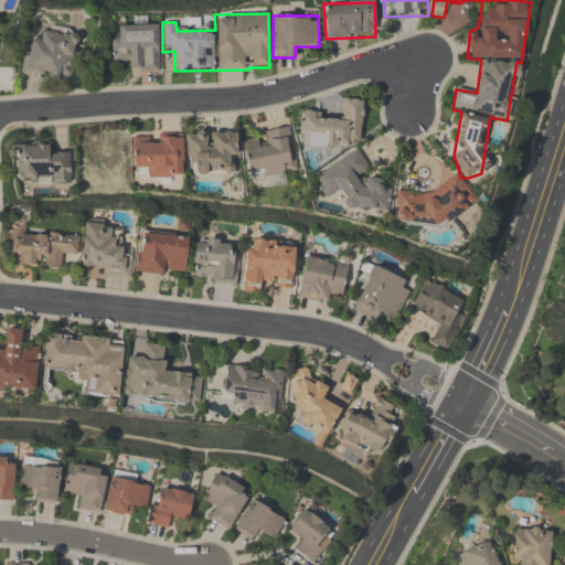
[(112,64),(136,63),(136,74),(159,74),(158,27),(112,28),(112,64)]
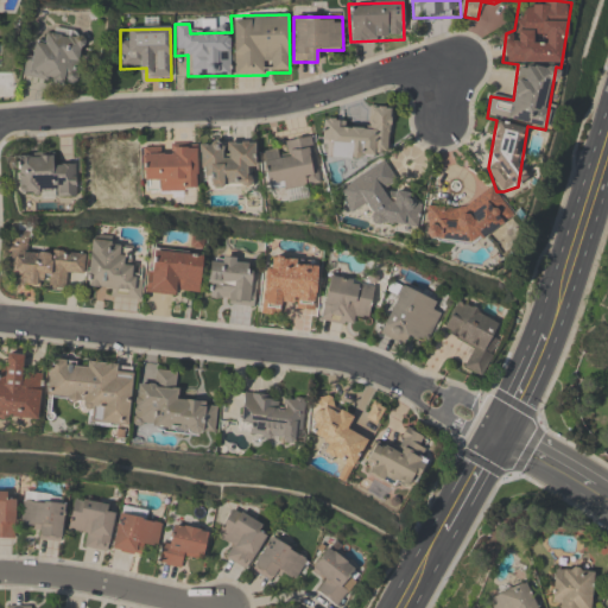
[(76,87),(84,39),(45,33),(43,44),(31,43),(25,78),(76,87)]
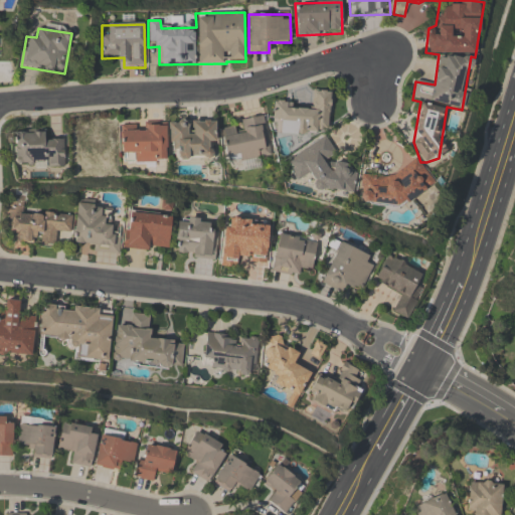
[(292,110),(292,103),(275,103),(274,125),(295,126),(295,133),(330,134),(331,93),(313,93),(313,110),(292,110)]
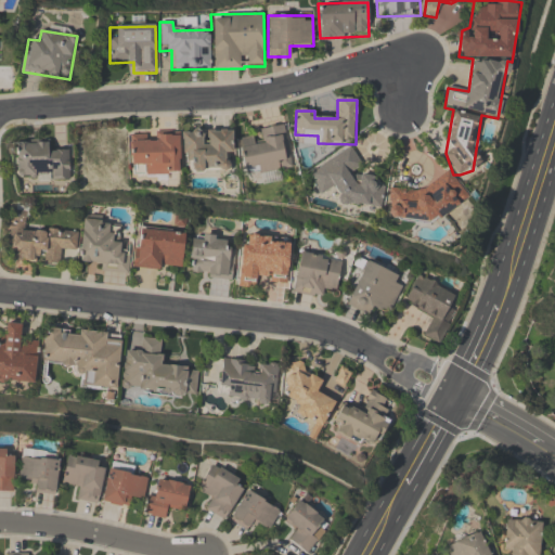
[(286,127),(240,134),(247,186),(283,180),(281,170),(293,168),(286,127)]
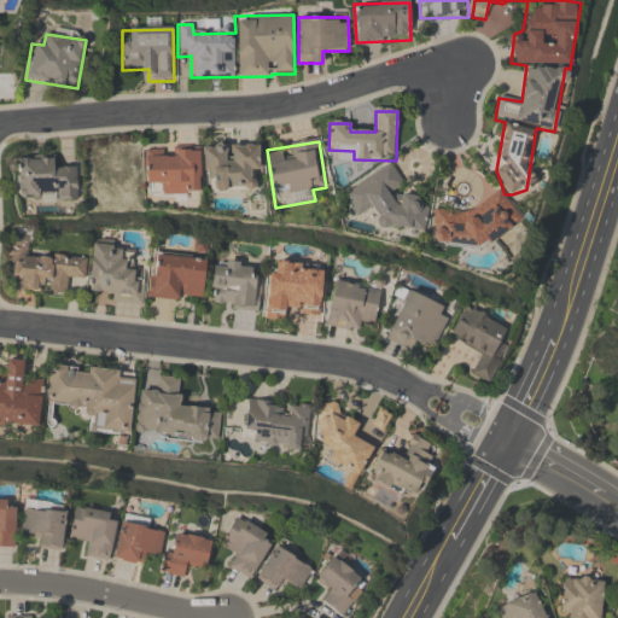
[(257,146),(204,147),(204,191),(258,190),(257,146)]
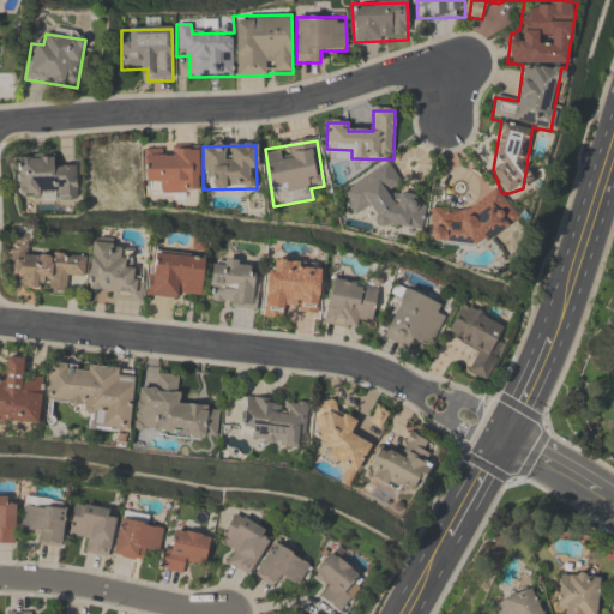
[(199,193),(198,151),(144,152),(145,194),(199,193)]
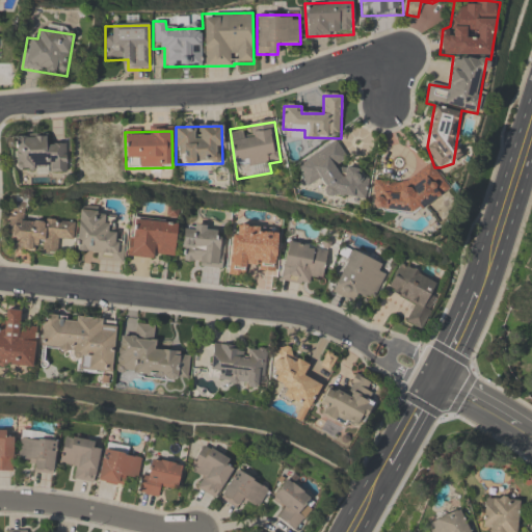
[(67,147),(46,147),(46,137),(15,138),(16,175),(67,174),(67,147)]
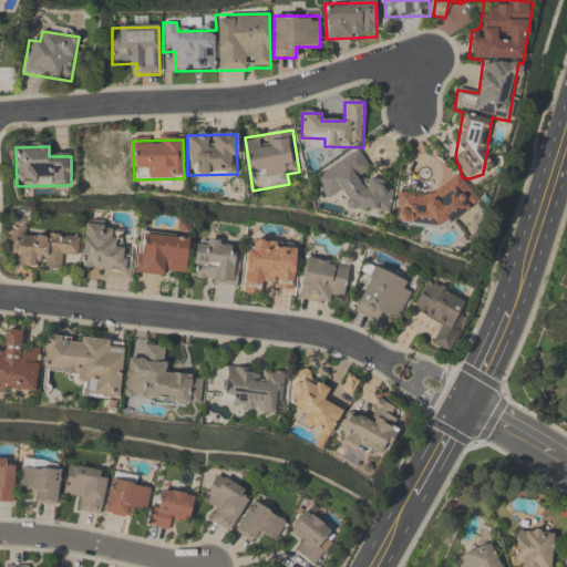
[(390,213),(393,183),(363,179),(366,162),(359,151),(318,173),(317,181),(326,196),(331,197),(341,191),(347,200),(346,207),(390,213)]
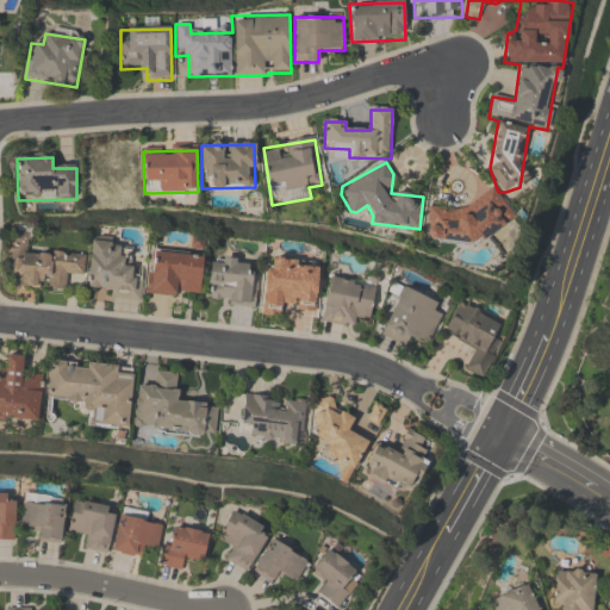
[(508,240),(509,203),(428,203),(428,238),(508,240)]
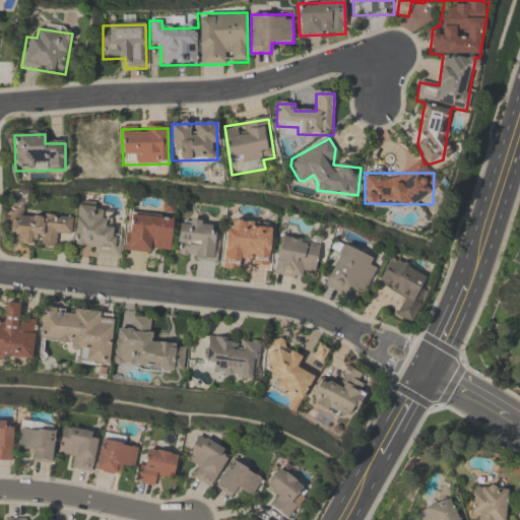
[(120,254),(122,238),(109,237),(111,207),(79,204),(74,249),(120,254)]
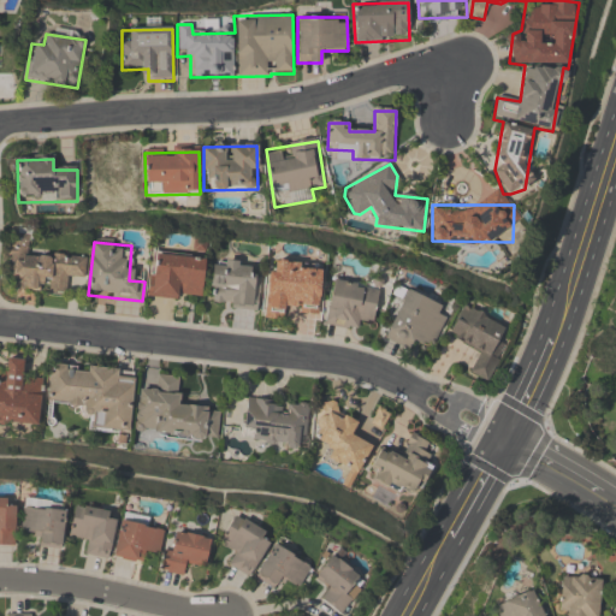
[(154,253),(149,295),(202,301),(206,258),(154,253)]
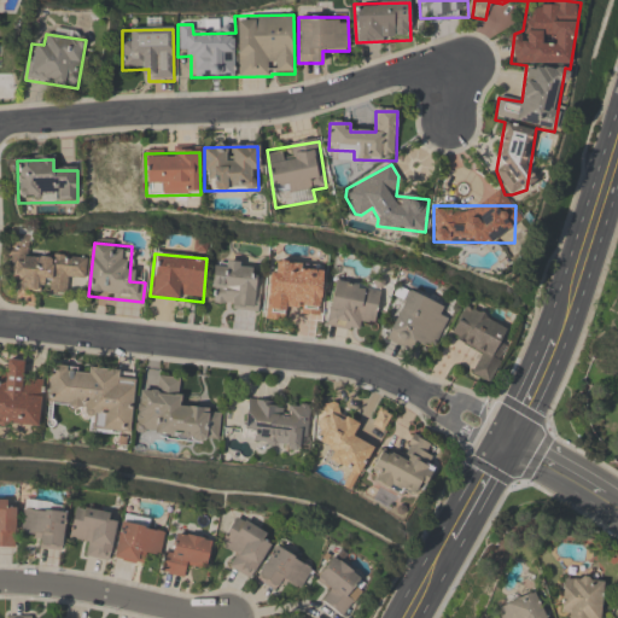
[(87,260),(12,255),(11,291),(66,293),(68,279),(86,280),(87,260)]
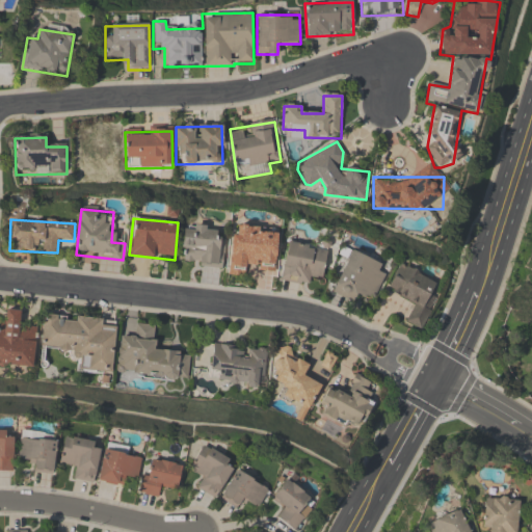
[(180,261),(221,269),(228,238),(216,236),(217,230),(187,223),(180,261)]
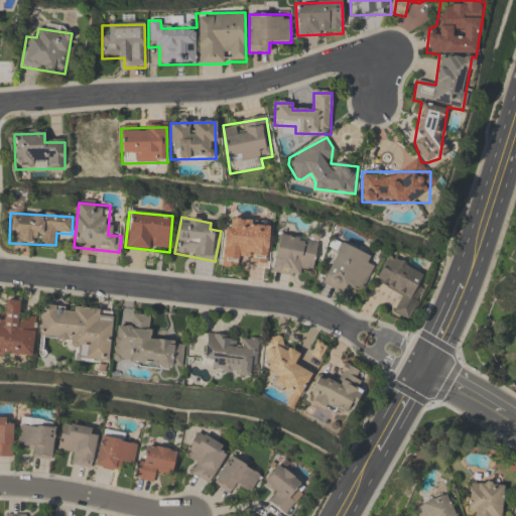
[(223,261),(268,263),(270,223),(225,221),(223,261)]
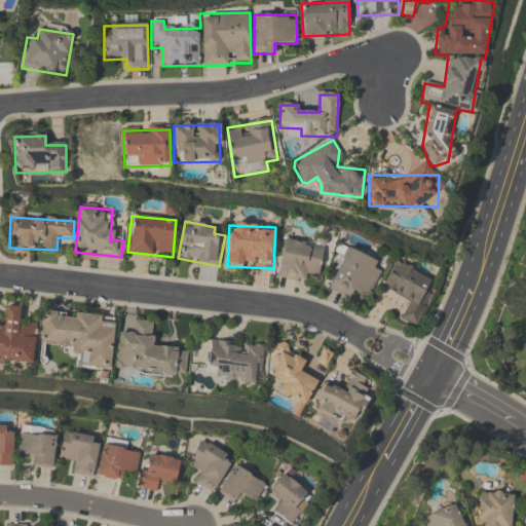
[(323,247),(283,243),(278,278),(307,282),(308,274),(320,275),(323,247)]
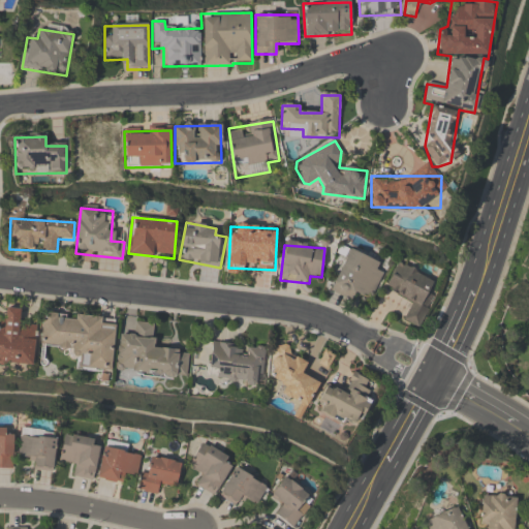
[(352,291),(373,300),(383,274),(375,271),(379,261),(348,250),(331,292),(349,300),(352,291)]
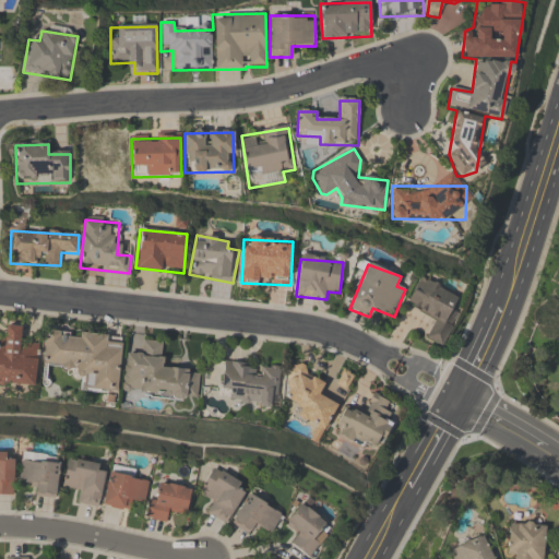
[(459,294),(419,276),(407,306),(435,317),(425,340),(444,348),(460,311),(452,308),(459,294)]
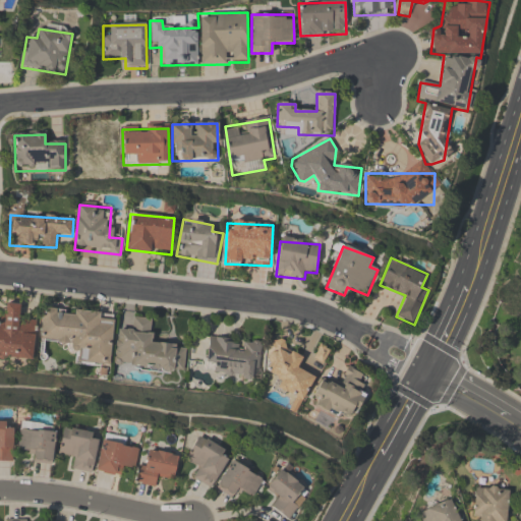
[(35,322),(20,321),(21,306),(5,304),(4,312),(0,311),(0,357),(32,360),(35,322)]
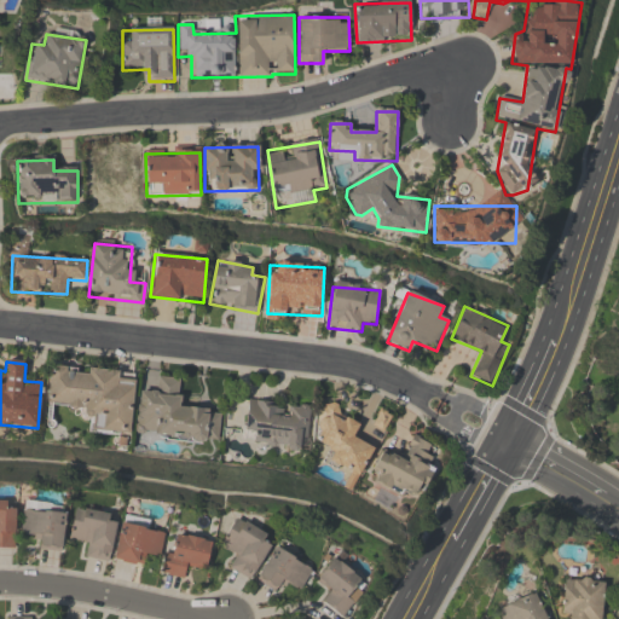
[(93,411),(92,432),(132,434),(136,372),(51,369),(48,409),(93,411)]
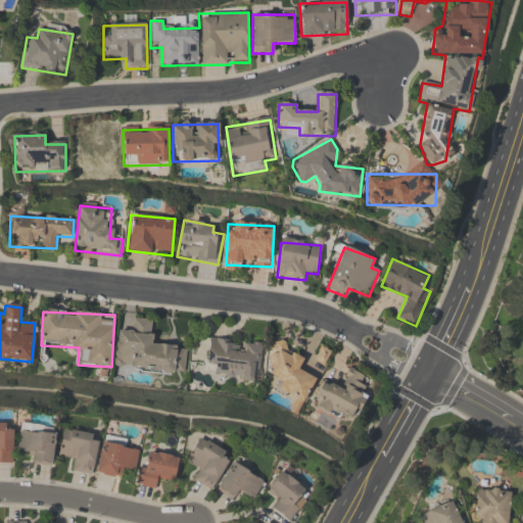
[(119,330),(113,367),(185,376),(188,349),(151,345),(154,322),(133,319),(131,332),(119,330)]
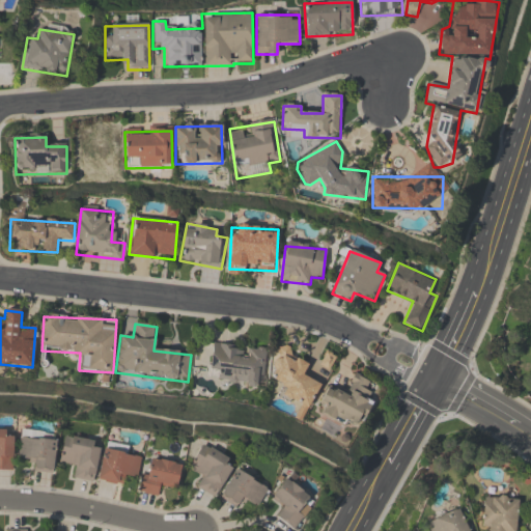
[(266,348),(214,346),(212,385),(263,387),(266,348)]
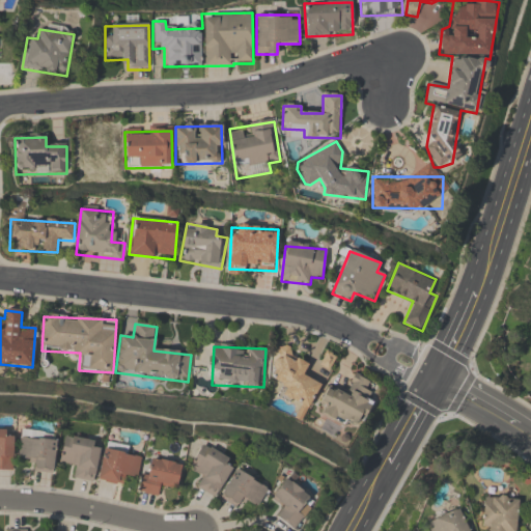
[(267,376),(282,386),(278,393),(301,407),(296,417),(301,421),(322,385),(303,374),(309,364),(283,348),(267,376)]
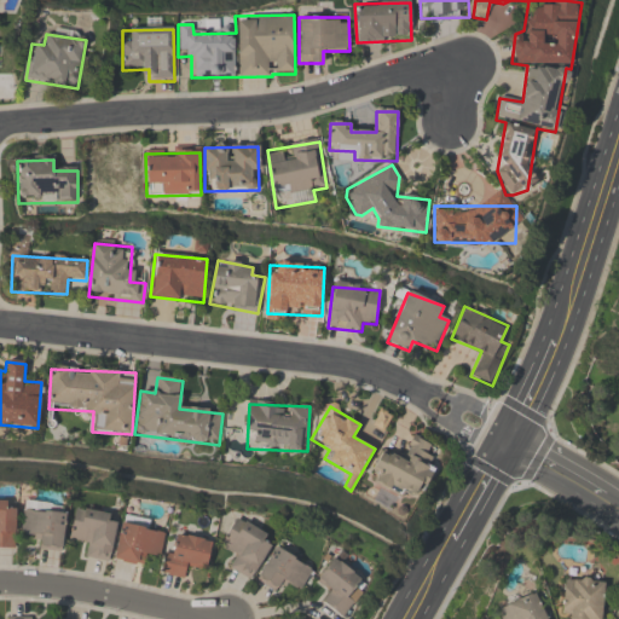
[(371,484),(421,498),(437,444),(411,437),(405,458),(381,451),(371,484)]
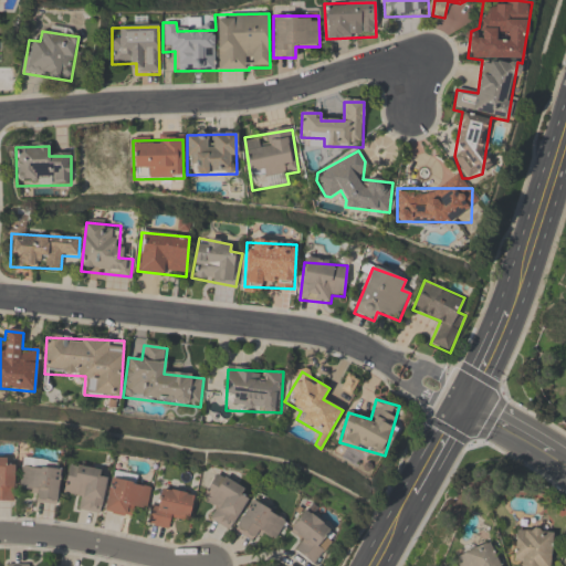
[(0,501),(14,502),(16,459),(0,458),(0,501)]
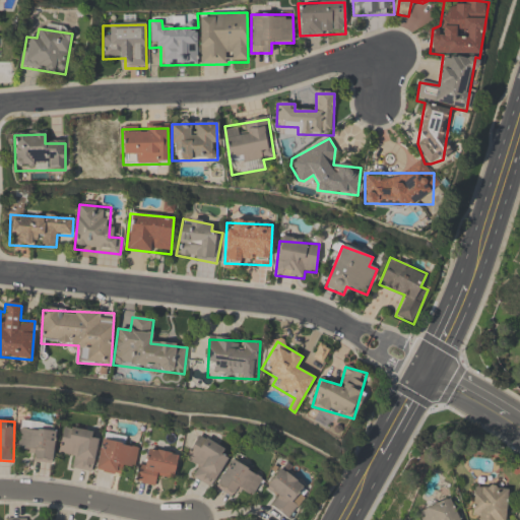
[(56,425),(20,423),(18,450),(31,451),(30,462),(54,463),(56,425)]
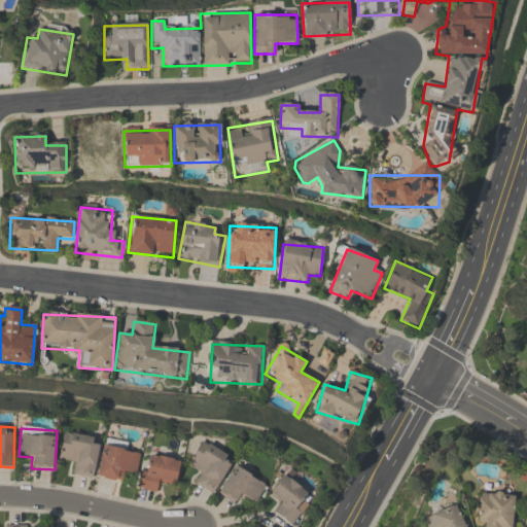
[(64,432),(59,461),(74,464),(72,475),(94,479),(101,440),(64,432)]
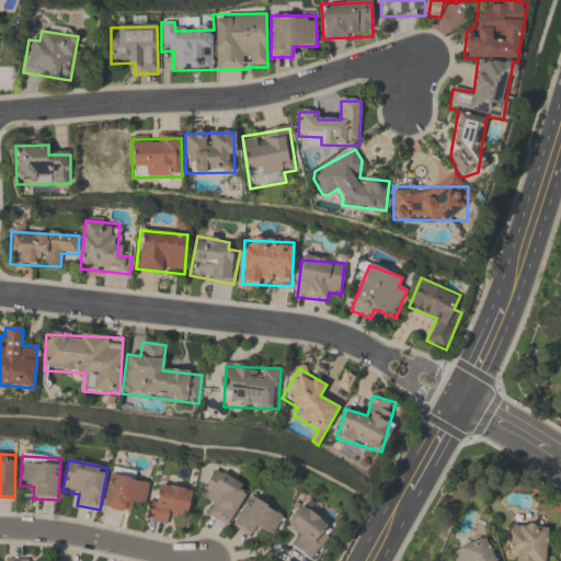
[(207,514),(228,526),(250,489),(215,468),(199,495),(214,504),(207,514)]
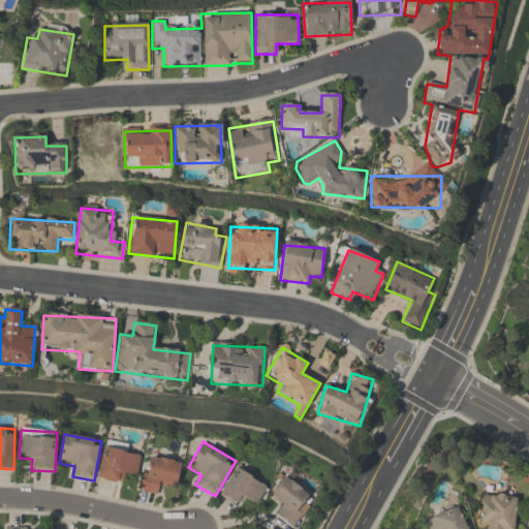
[(97,478),(123,484),(124,475),(135,477),(142,452),(104,443),(97,478)]
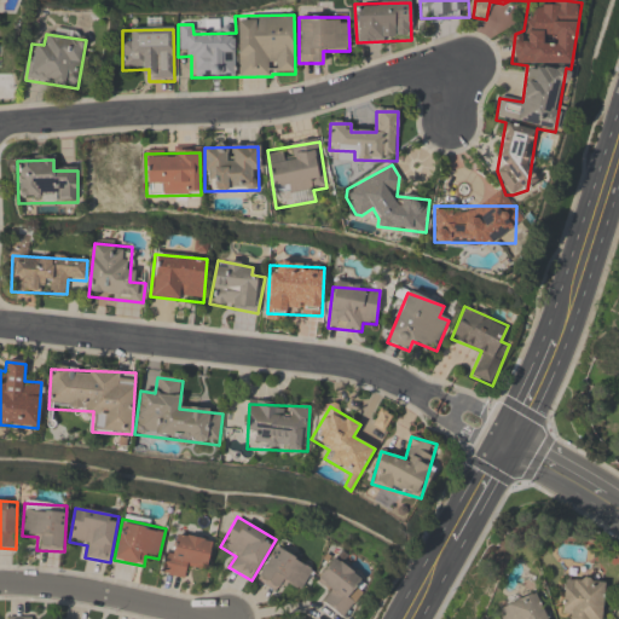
[(187,567),(207,571),(212,541),(172,534),(165,576),(186,579),(187,567)]
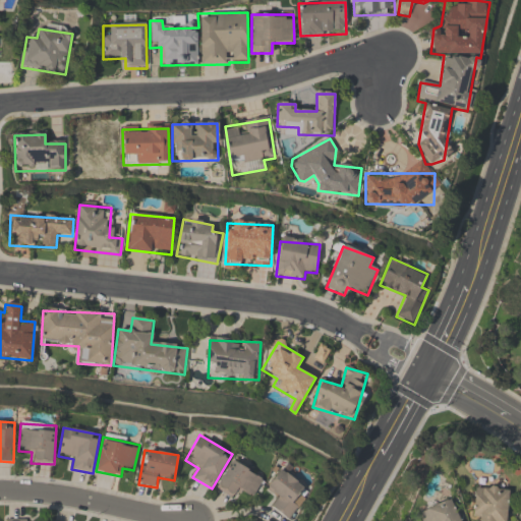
[(215,487),(234,500),(240,490),(252,499),(265,480),(233,460),(215,487)]
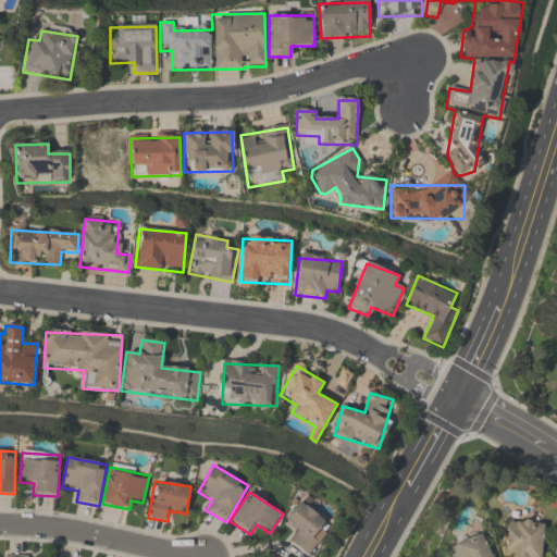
[(285,521),(296,529),(288,540),(307,553),(329,522),(300,502),(285,521)]
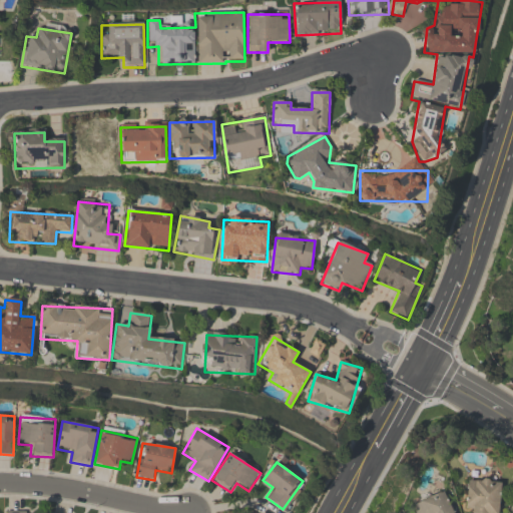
[(498,512),(501,481),(467,479),(465,512),(498,512)]
